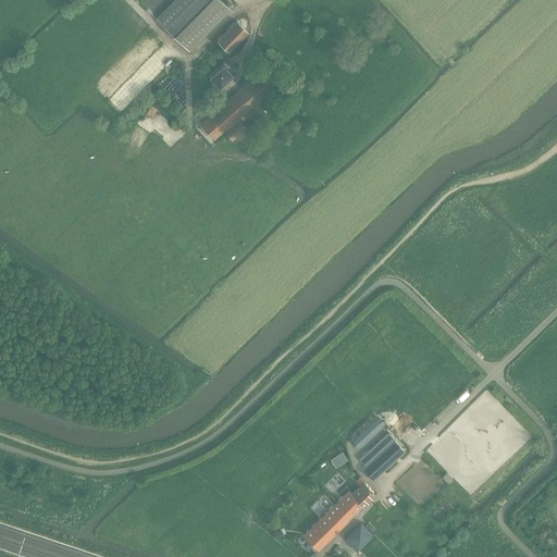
[(189,51),(226,13),(231,9),(221,0),(175,0),(157,19),(189,51)]
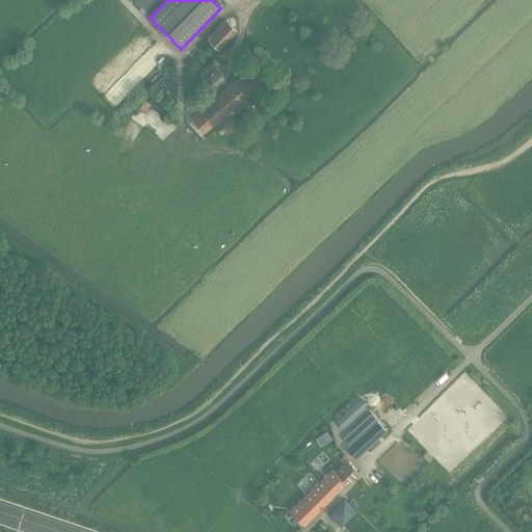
[(218,50),(237,31),(227,20),(208,38),(218,50)]
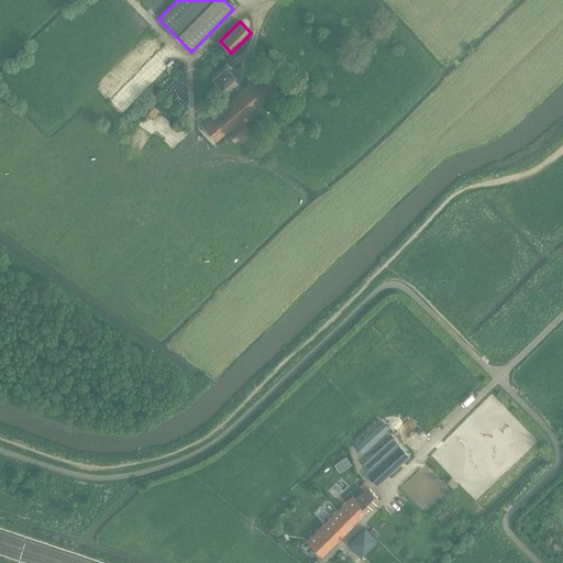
[(238,77),(224,63),(210,75),(223,89),(238,77)]
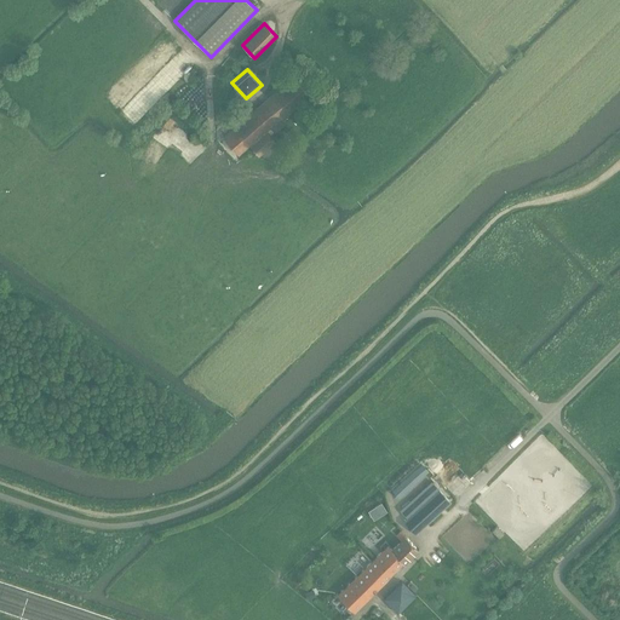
[(279,120),(288,113),(288,114),(291,112),(290,110),(309,95),(294,76),(251,114),(246,108),(236,116),(241,121),(223,137),(239,155),(250,145),(258,155),(275,141),(267,131),(270,127),(274,133),(283,125),(279,120)]
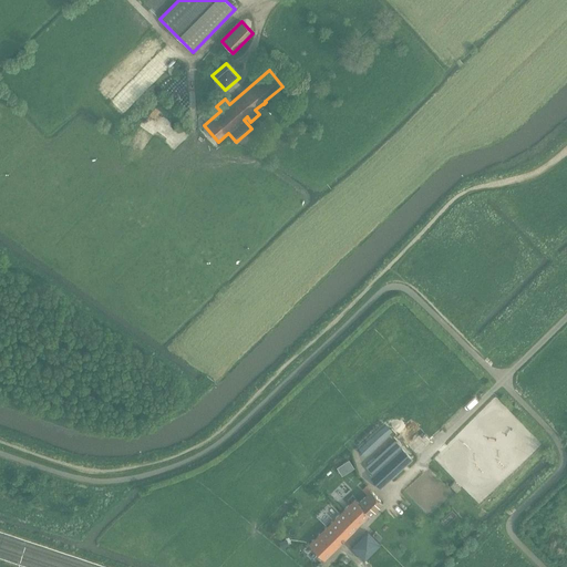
[(360,447),(366,454),(381,441),(375,435),(360,447)]
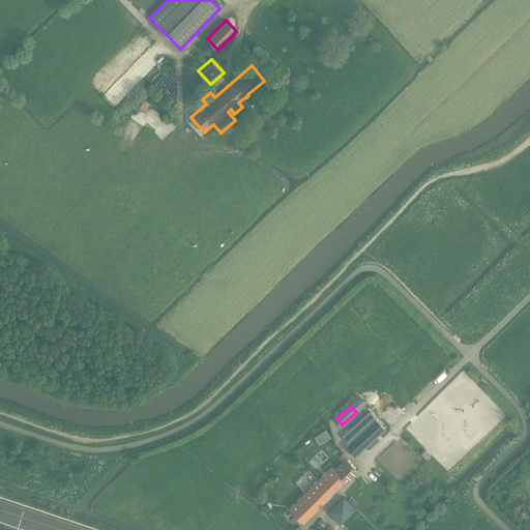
[(346,446),(354,455),(384,429),(370,412),(343,437),(349,444),(346,446)]
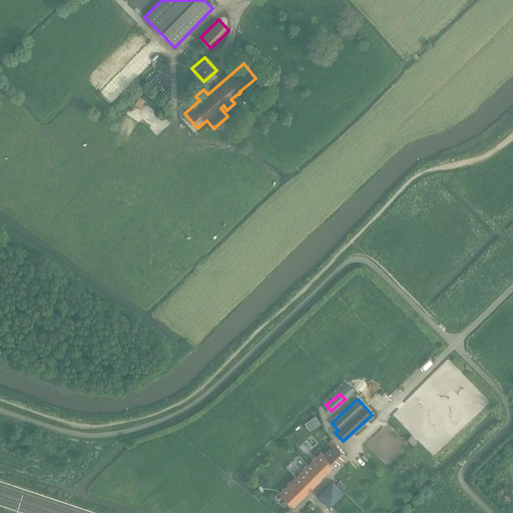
[(307,421),(311,428),(322,423),(318,415),(307,421)]
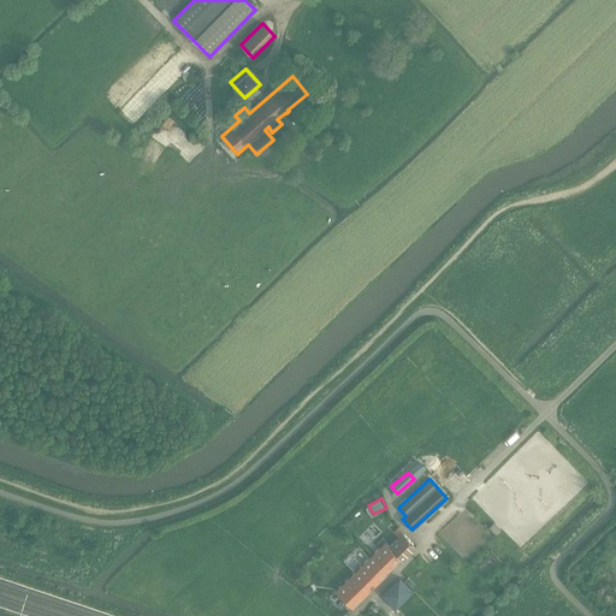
[(385,543),(336,591),(353,608),(392,568),(396,568),(401,563),(401,560),(415,545),(398,528),(394,533),(398,538),(390,546),(385,543)]
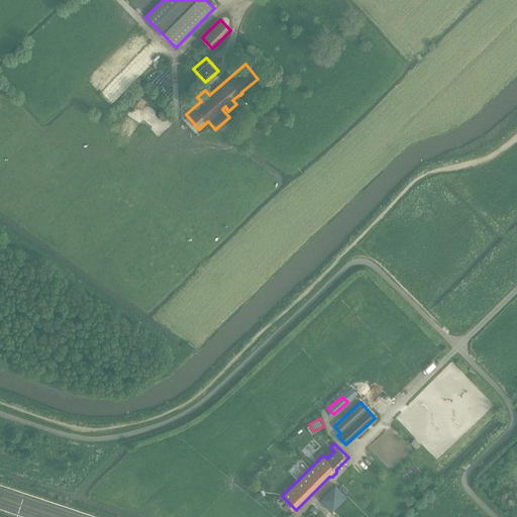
[(337,484),(321,498),(332,511),(348,497),(337,484)]
